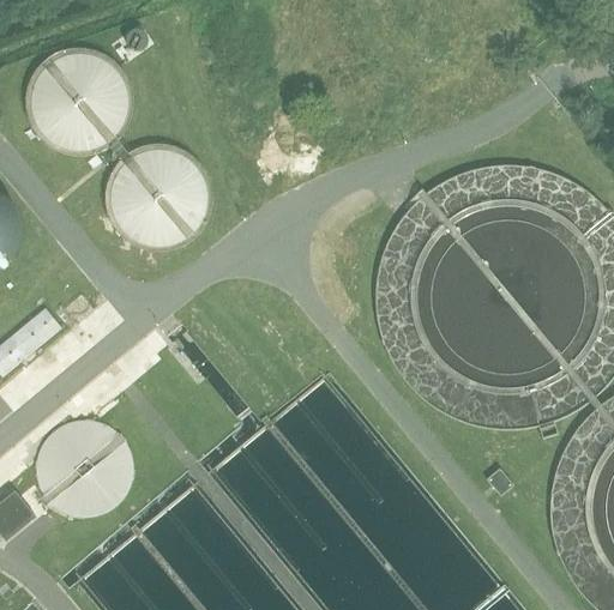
[(28,98),(29,113),(35,128),(44,140),(59,149),(74,152),(90,151),(106,145),(118,134),(127,120),(131,103),(128,86),(120,71),(108,59),(94,53),(79,50),(64,53),(49,59),(38,70),(31,83),(28,98)]
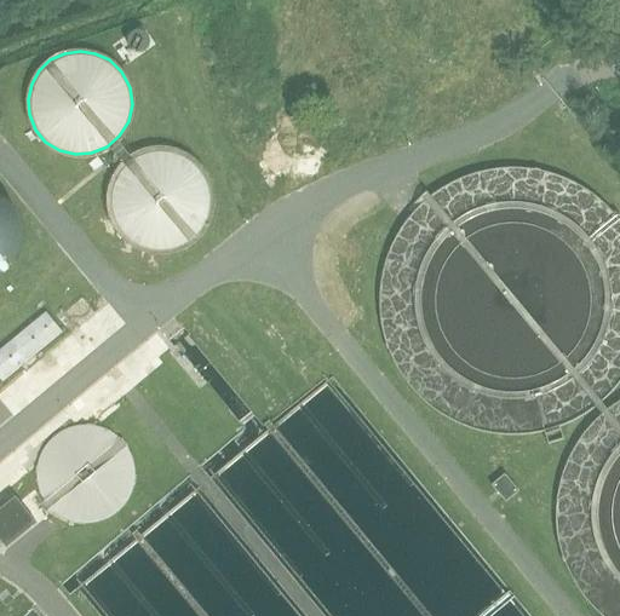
[(105,195),(107,211),(113,225),(124,237),(137,246),(153,251),(170,249),(184,243),(197,231),(206,217),(210,200),(207,183),(199,168),(187,156),(173,149),(158,147),(142,149),(128,156),(116,166),(109,179),(105,195)]
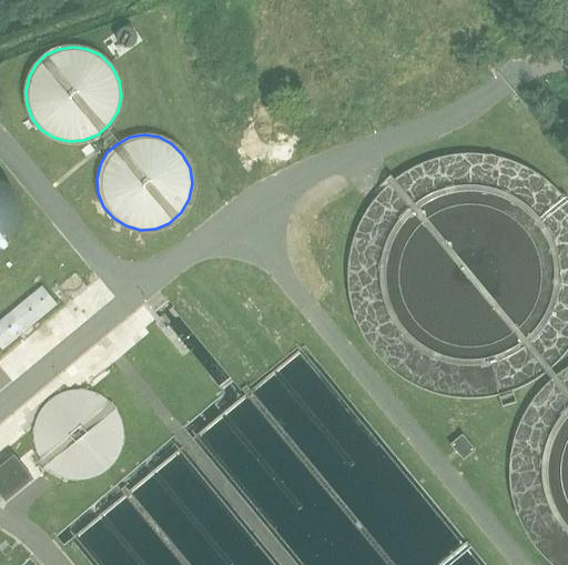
[(0,232),(1,232),(7,223),(9,212),(8,202),(3,192),(0,189),(0,232)]
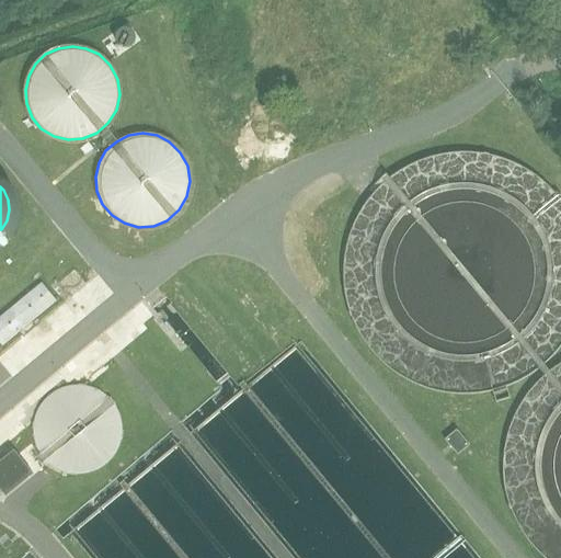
[(0,307),(0,340),(2,343),(57,297),(38,275),(0,307)]
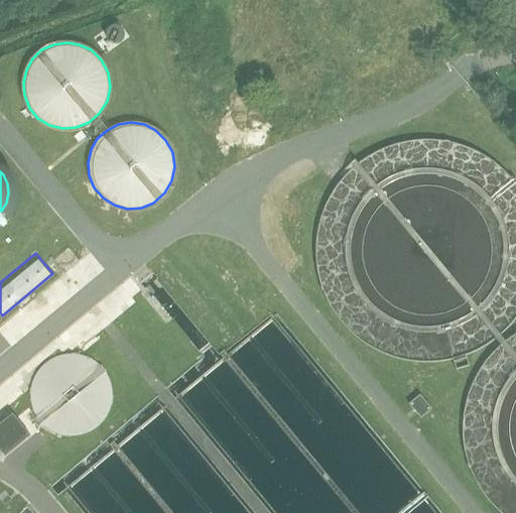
[(409,402),(420,416),(431,407),(419,393),(409,402)]
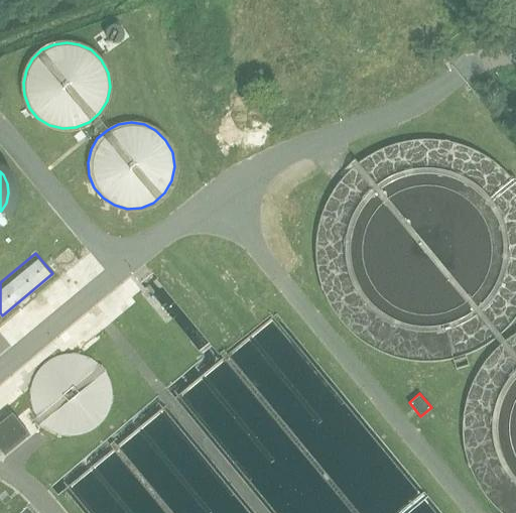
[(0,421),(0,446),(5,454),(30,433),(13,411),(0,421)]
